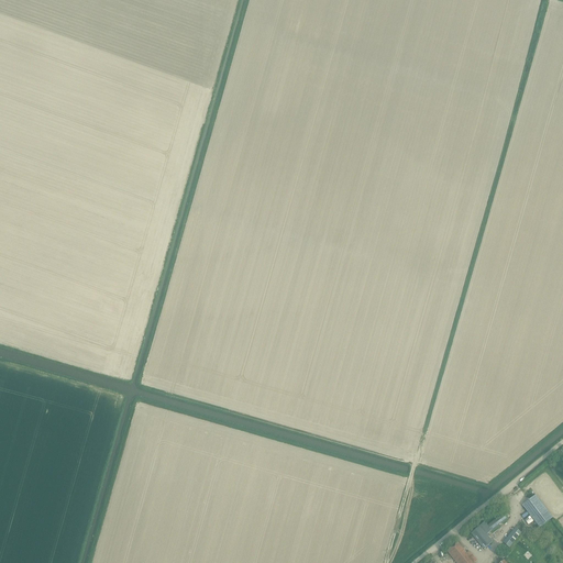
[(552,518),(536,496),(522,506),(539,528),(552,518)]
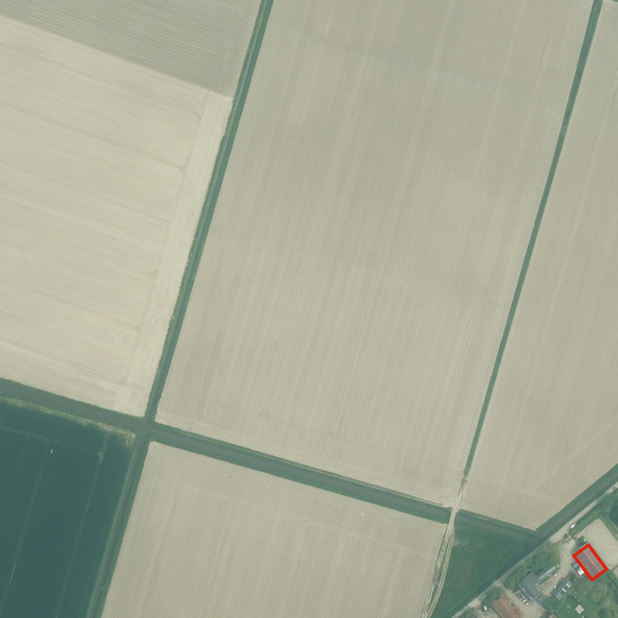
[(558,569),(553,563),(535,577),(540,583),(558,569)]
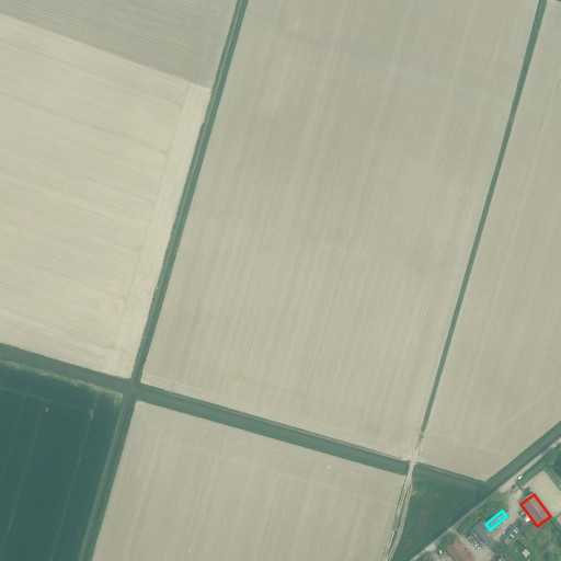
[(478,525),(469,531),(482,547),(491,540),(478,525)]
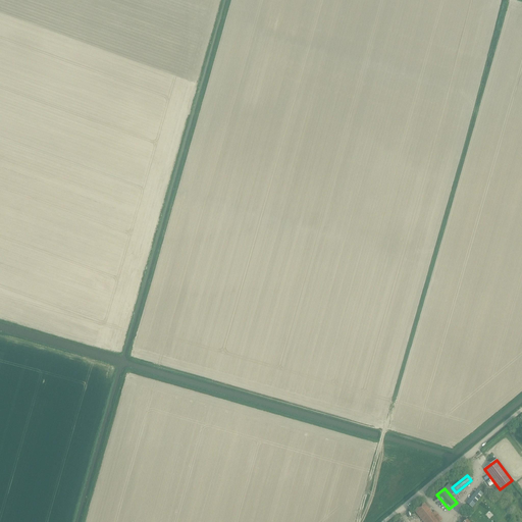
[(472,508),(483,494),(477,489),(467,504),(472,508)]
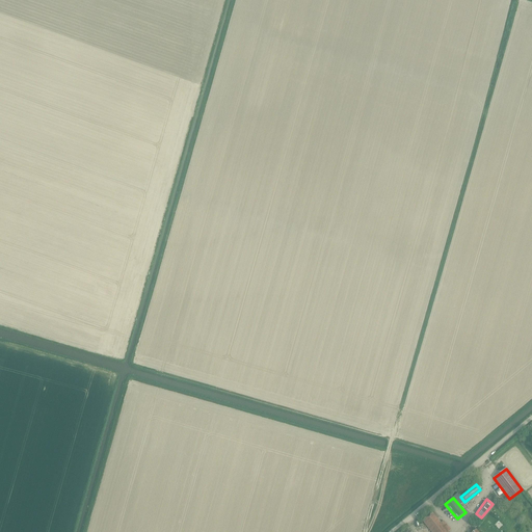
[(432,512),(422,521),(431,531),(448,531),(451,530),(444,522),(441,524),(432,512)]
